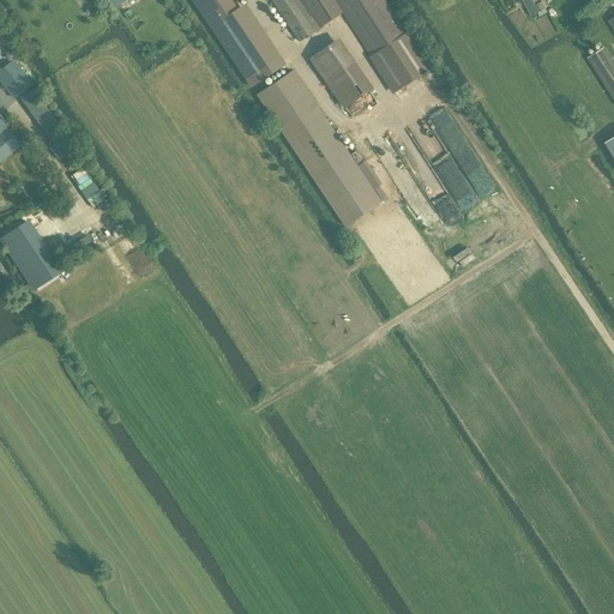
[(229,0),(192,0),(211,28),(236,10),(229,0)]
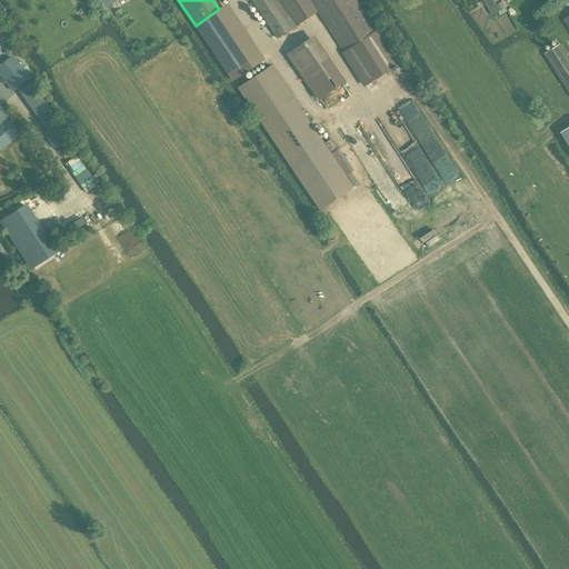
[(318,10),(310,0),(251,0),(277,38),(295,26),(318,10)]
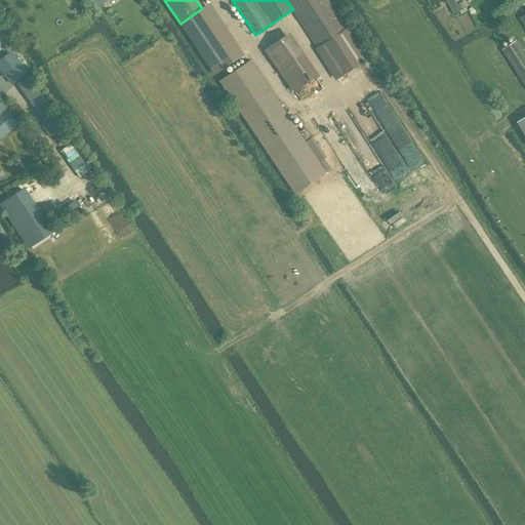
[(365,59),(326,0),(286,0),(293,9),(337,78),(365,59)]
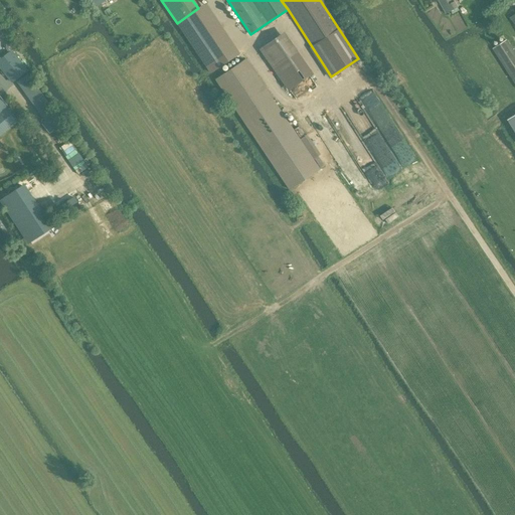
[(438,0),(445,13),(457,7),(453,0),(438,0)]
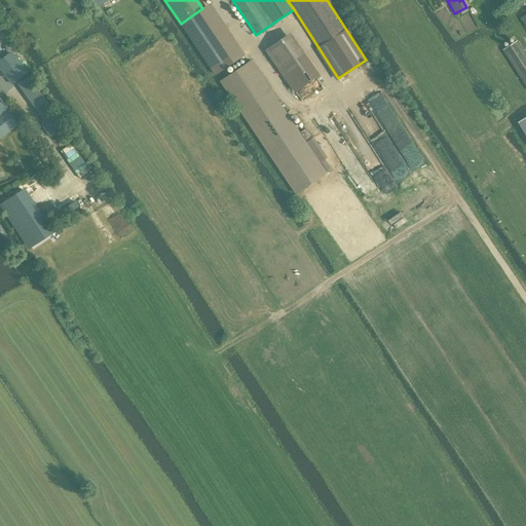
[(300,99),(322,84),(292,37),(270,51),(300,99)]
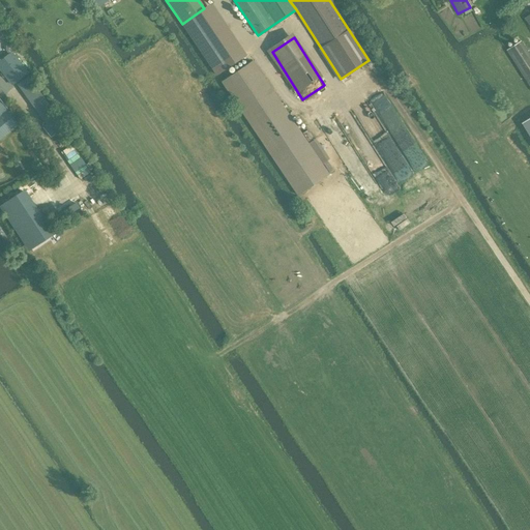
[(9,54),(10,54),(12,53),(12,52),(17,49),(9,39),(6,41),(6,51),(9,54)]
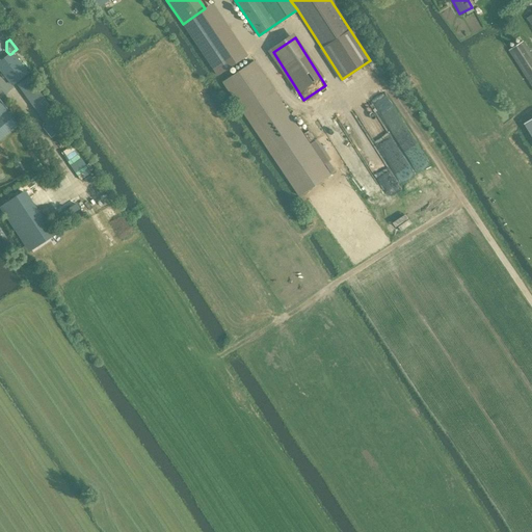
[(531,55),(523,42),(509,51),(531,85),(531,55)]
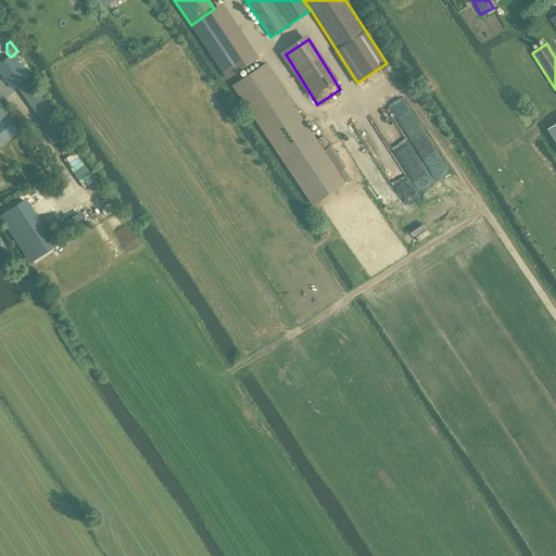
[(10,58),(0,64),(0,73),(12,89),(29,75),(13,55),(11,57),(10,58)]
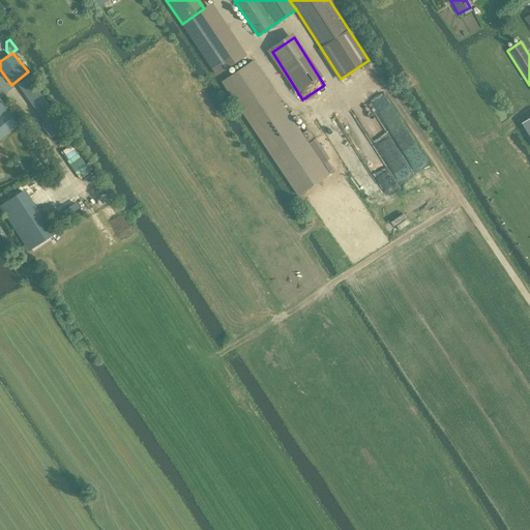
[(223,83),(298,196),(329,174),(253,62),(223,83)]
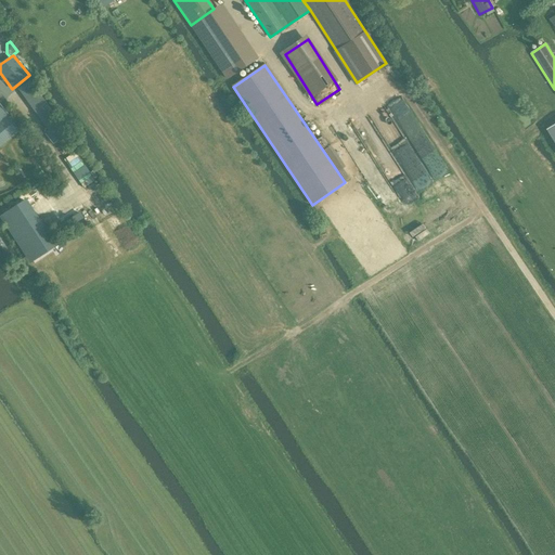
[(0,145),(20,130),(8,115),(0,120),(0,145)]
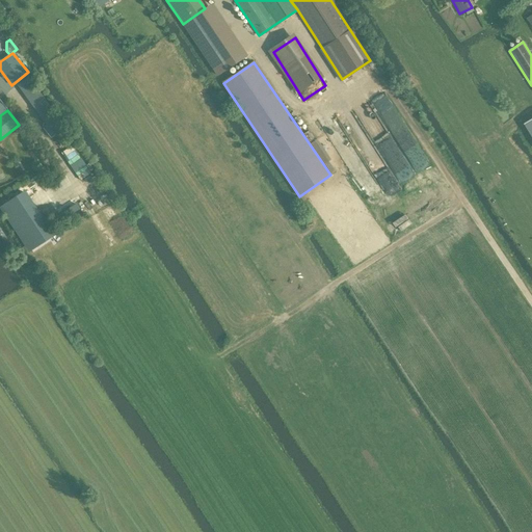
[(56,141),(72,132),(58,112),(44,122),(56,141)]
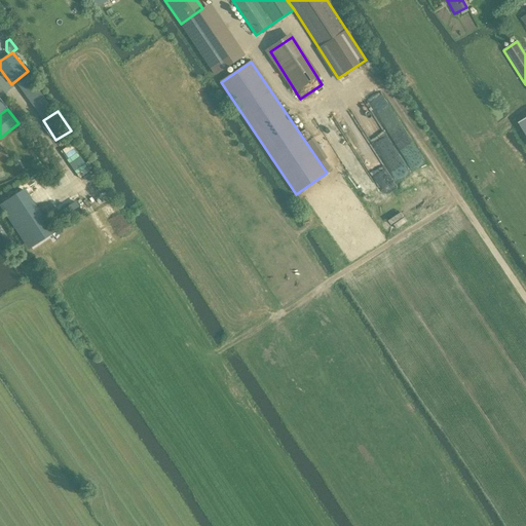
[(24,190),(2,204),(31,248),(51,233),(57,230),(44,213),(40,216),(24,190)]
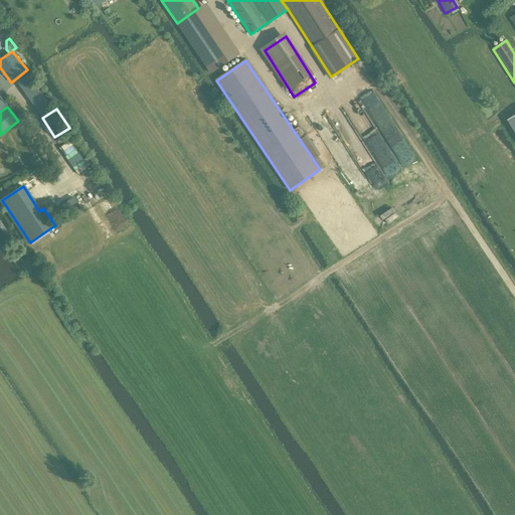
[(63,211),(53,218),(58,225),(68,218),(63,211)]
